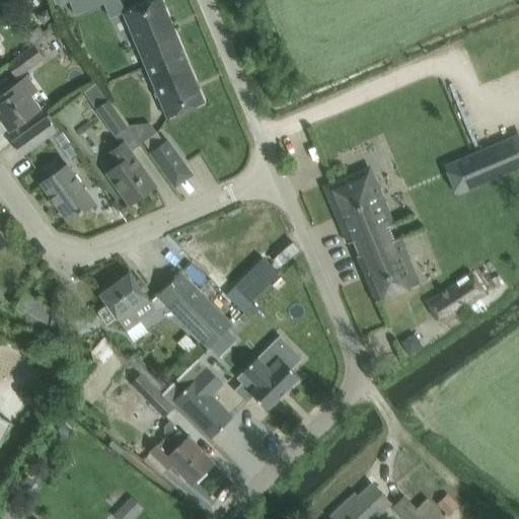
[(160,0),(154,0),(141,5),(124,13),(146,66),(182,51),(160,0)]
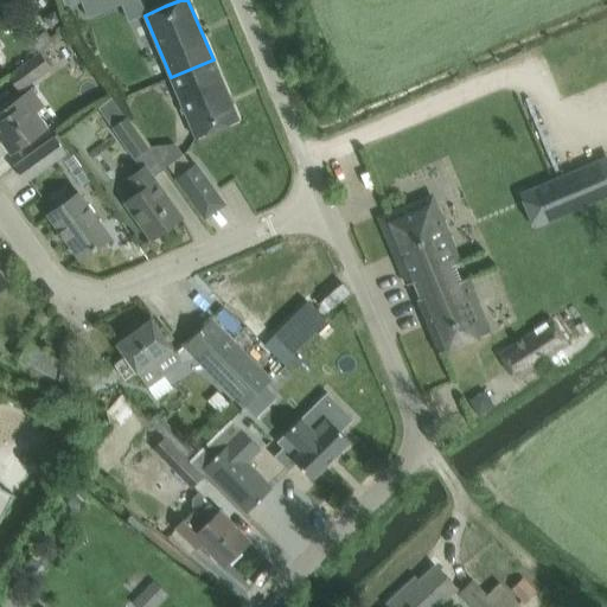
[(19,90),(50,69),(55,65),(44,52),(10,77),(19,90)]
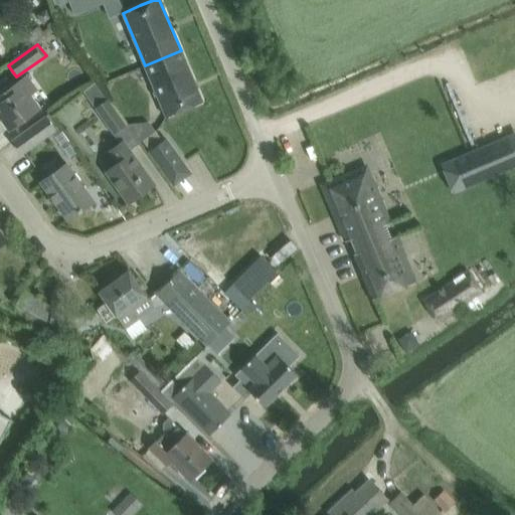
[(145,65),(159,99),(166,118),(202,103),(181,50),(145,65)]
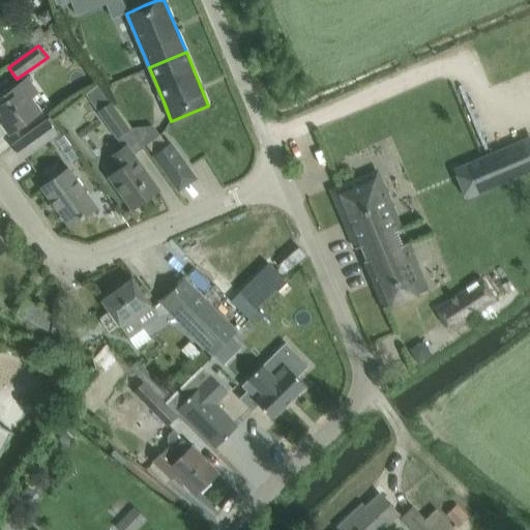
[(0,120),(10,135),(27,122),(40,113),(30,98),(37,93),(27,79),(0,97),(0,120)]
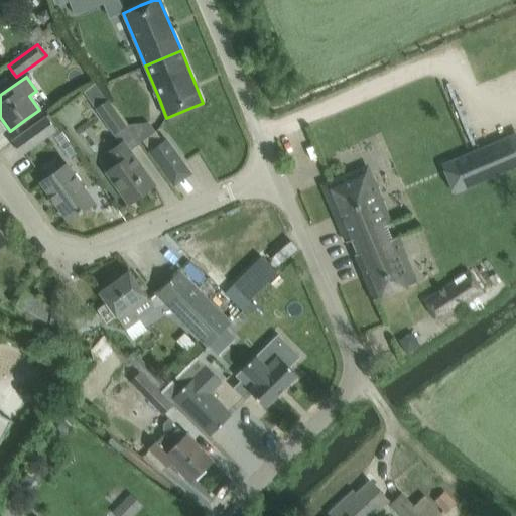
[(108,100),(95,109),(113,134),(120,144),(124,141),(131,151),(140,144),(126,125),(108,100)]
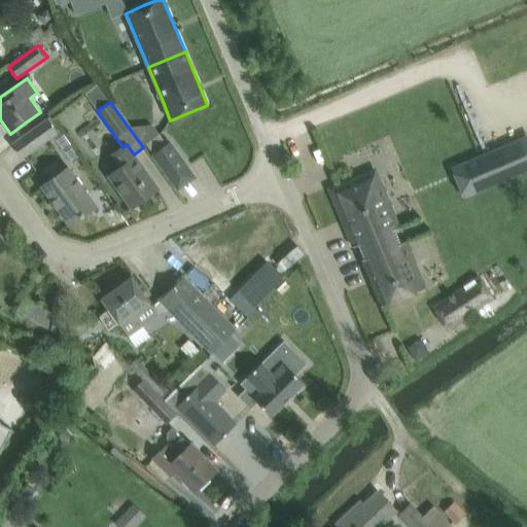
[(50,117),(47,120),(47,119),(13,144),(23,157),(39,145),(61,131),(50,117)]
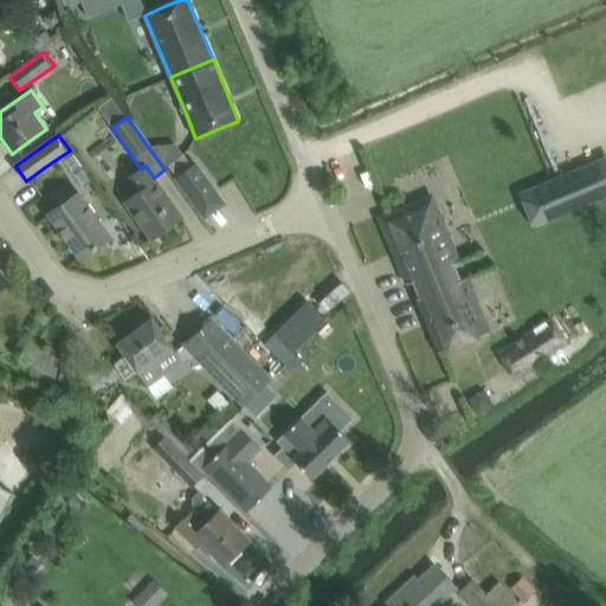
[(92,182),(81,167),(75,159),(65,166),(72,174),(83,189),(92,182)]
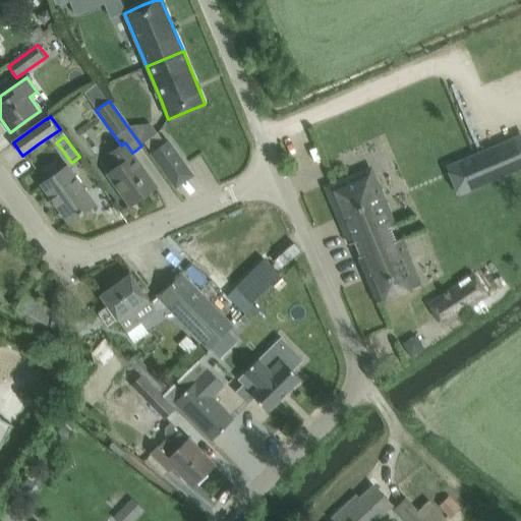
[(185,166),(167,140),(151,153),(169,177),(185,166)]
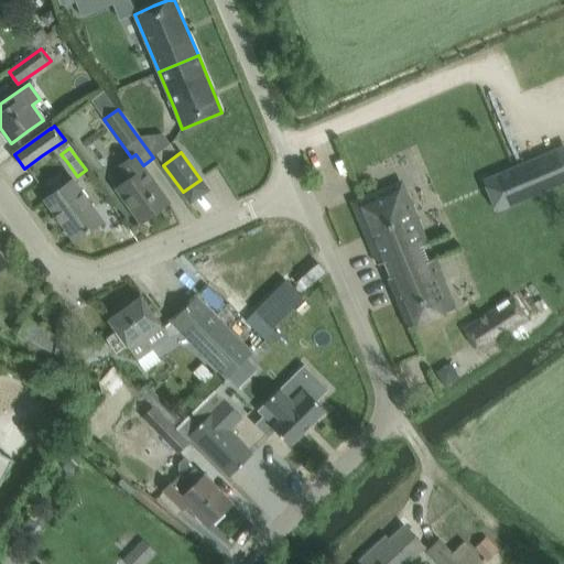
[(500,174),(512,204),(563,182),(551,152),(500,174)]
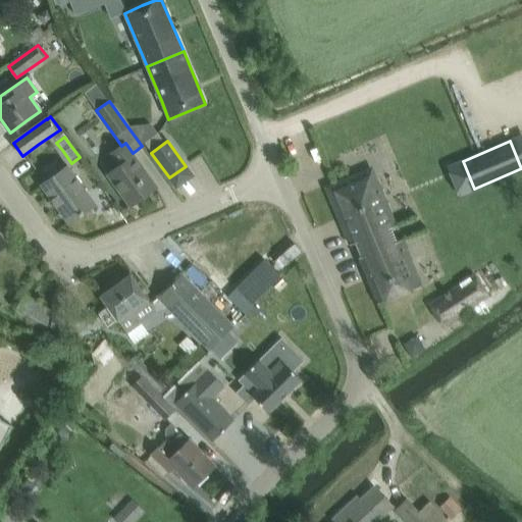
[(120,165),(108,174),(118,190),(131,206),(157,187),(145,170),(133,153),(125,143),(121,146),(111,153),(120,165)]
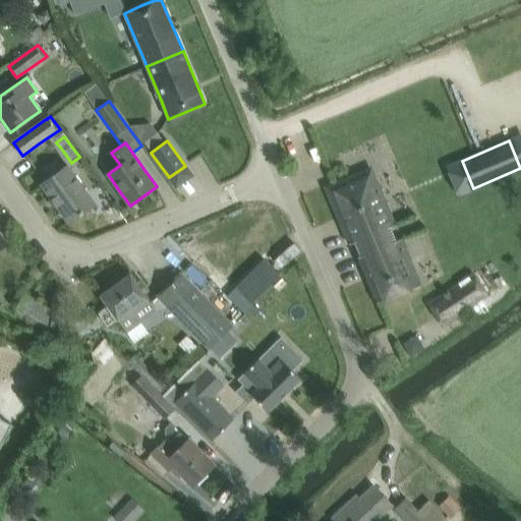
[(67,166),(57,173),(41,185),(68,223),(95,204),(67,166)]
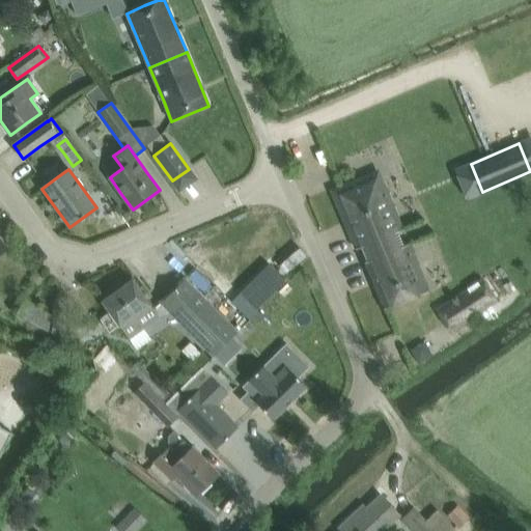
[(386,308),(428,290),(409,244),(403,246),(398,232),(402,230),(382,180),(362,189),(358,180),(332,191),(357,250),(361,248),(367,261),(366,261),(386,308)]
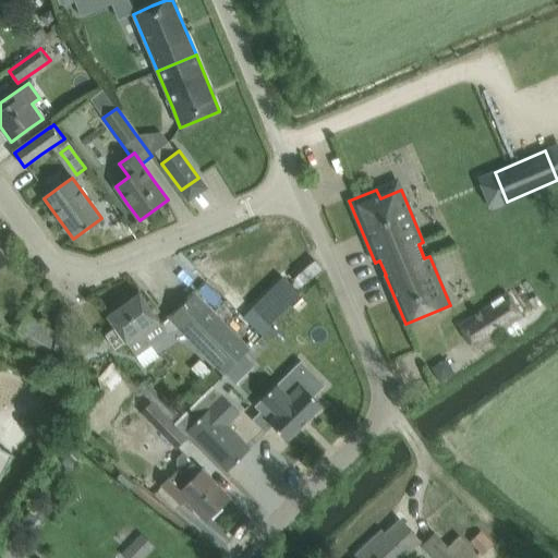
[(0,269),(9,263),(0,250),(0,269)]
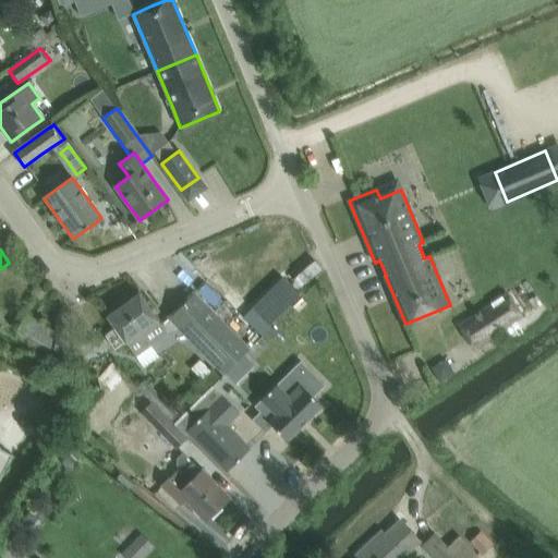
[(315,265),(298,280),(304,288),(322,274),(315,265)]
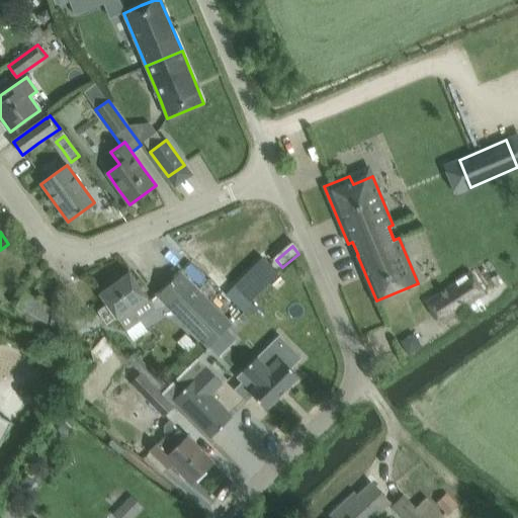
[(263,258),(234,286),(249,301),(278,274),(276,272),(269,265),(263,258)]
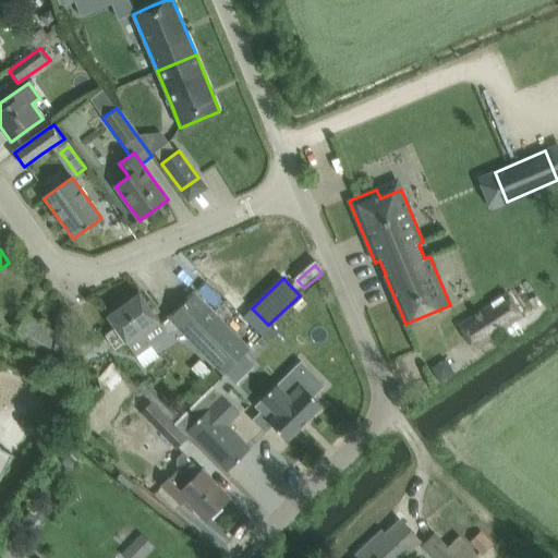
[(304,288),(298,280),(290,286),(298,293),(304,288)]
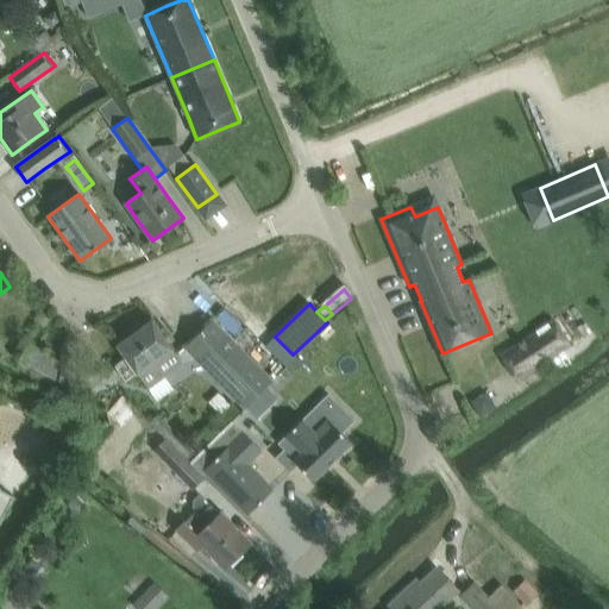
[(554,318),(500,356),(516,380),(570,343),(554,318)]
